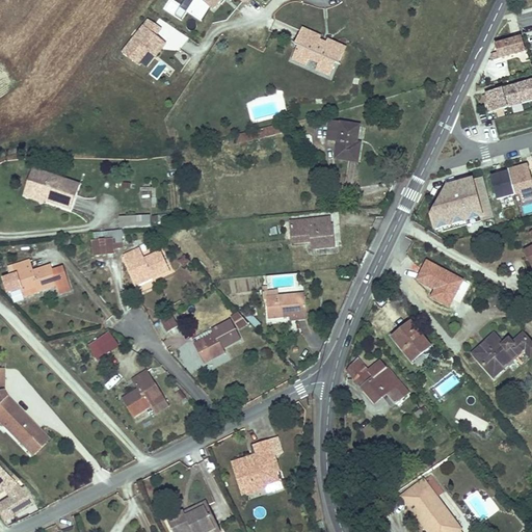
[(207,2),(204,0),(194,0),(188,11),(198,18),(207,2)]
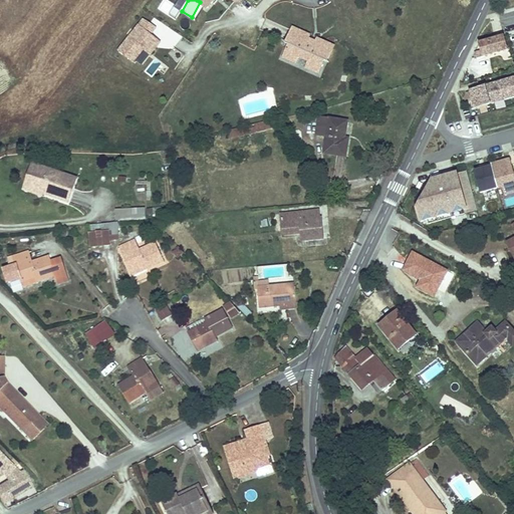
[(142,19),(117,51),(133,62),(143,49),(150,55),(159,43),(150,35),(155,28),(142,19)]
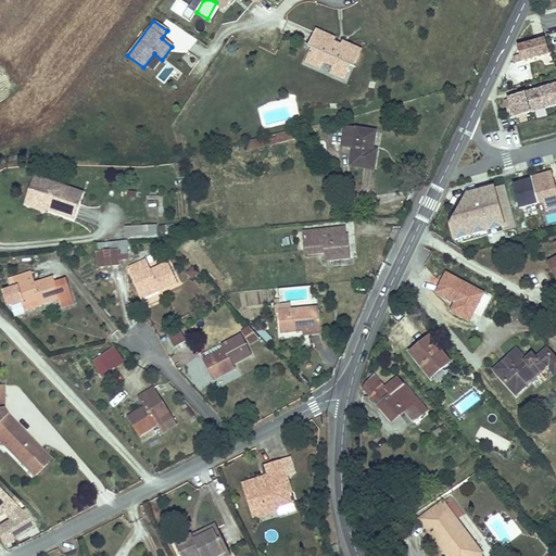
[(315,26),(308,42),(312,45),(306,58),(320,64),(323,57),(333,61),(330,68),(344,74),(350,60),(353,62),(361,46),(341,38),(339,42),(332,39),(335,35),(315,26)]
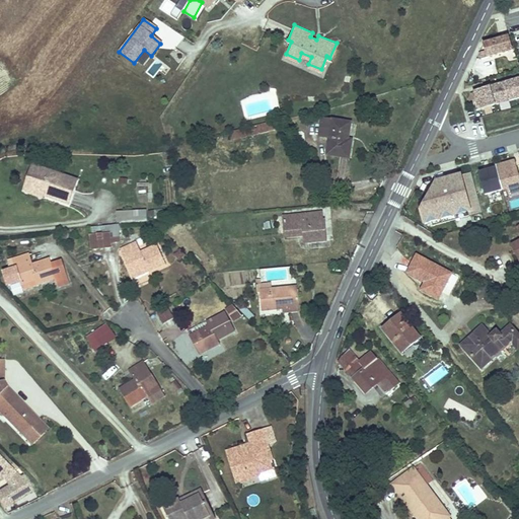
[(513,50),(509,38),(483,46),(485,52),(480,53),(483,59),(513,50)]
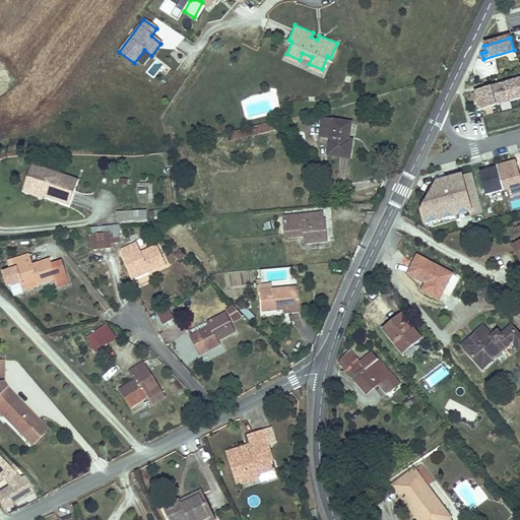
[(519,79),(474,93),(479,110),(519,98),(519,79)]
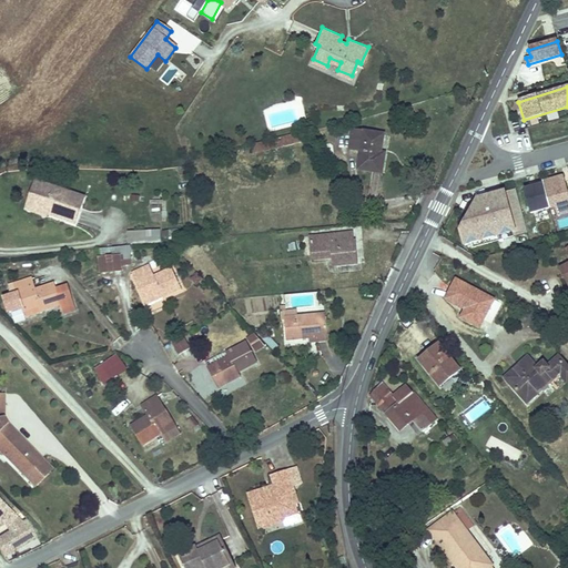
[(353,150),(361,151),(364,130),(356,129),(353,150)]
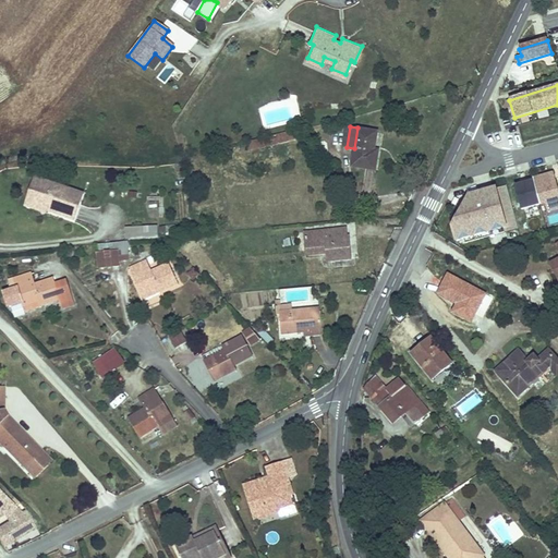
[(311,136),(310,128),(274,136),(276,143),(311,136)]
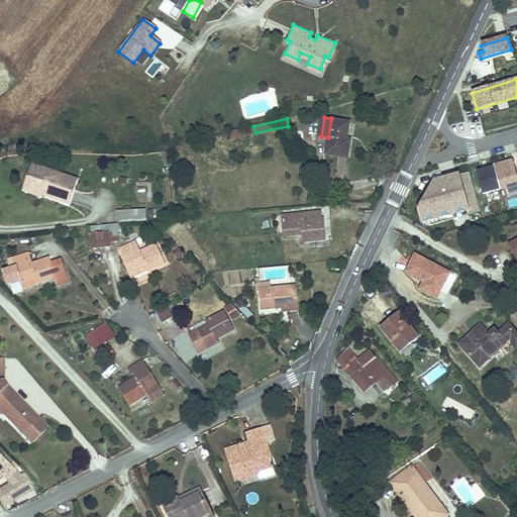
[(331,118),(328,137),(325,156),(349,160),(352,137),(347,136),(349,120),(331,118)]
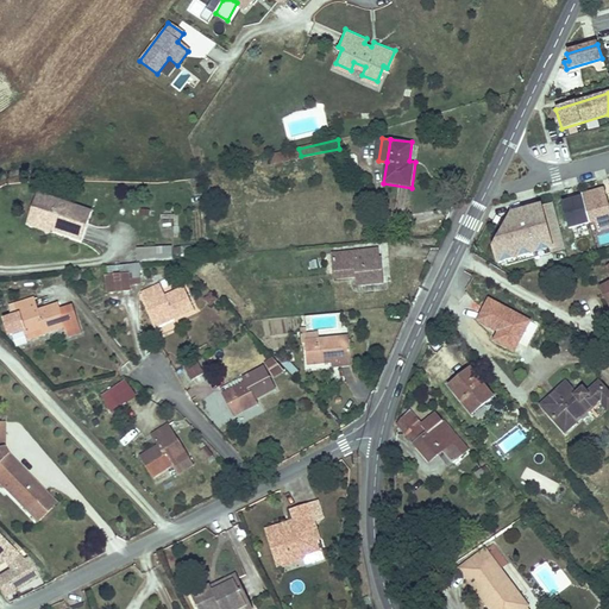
[(608,211),(603,189),(579,195),(588,223),(594,221),(596,231),(608,227),(608,211)]
